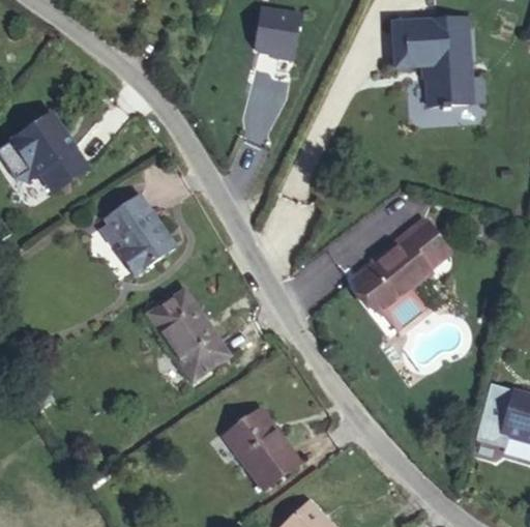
[(297,60),(305,12),(263,5),(255,53),(297,60)]
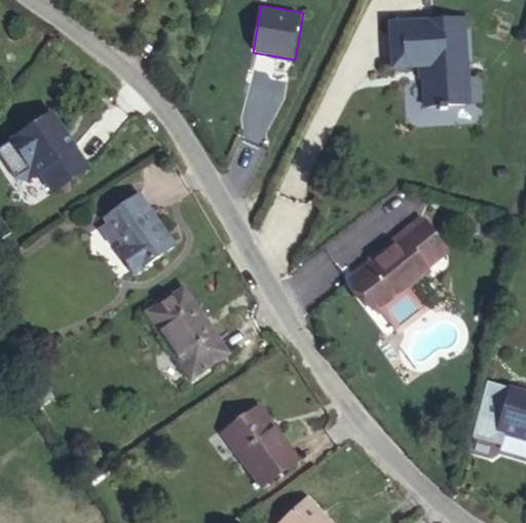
[(424,124),(467,123),(462,37),(388,40),(391,97),(422,95),(424,124)]
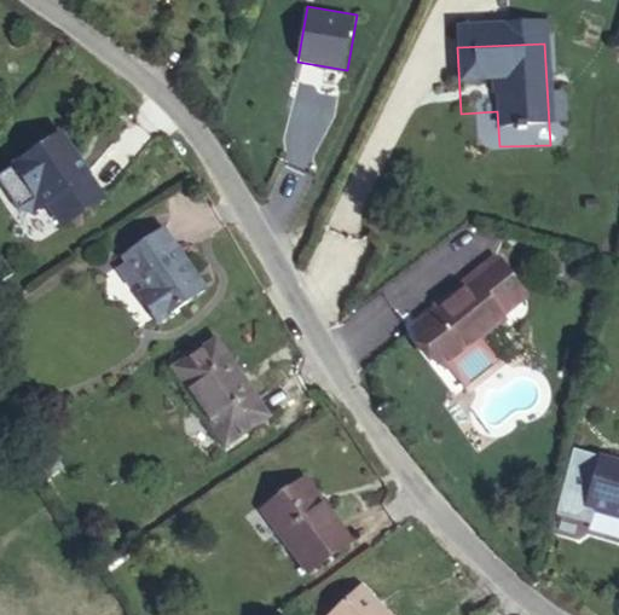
[(104,196),(61,131),(0,172),(0,180),(18,209),(32,212),(47,202),(62,224),(104,196)]
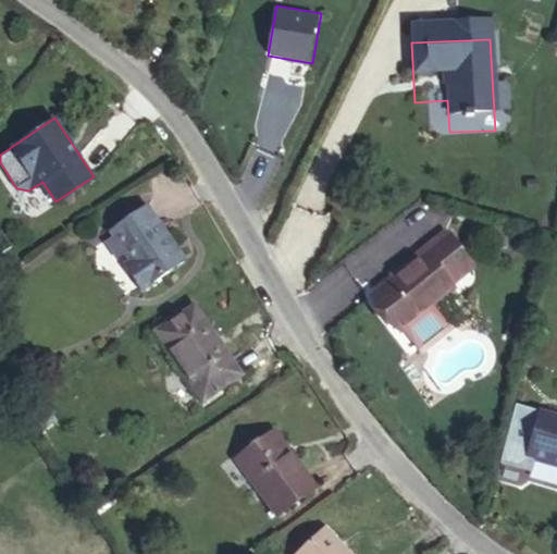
[(183,259),(146,205),(111,229),(132,259),(124,263),(141,287),(183,259)]
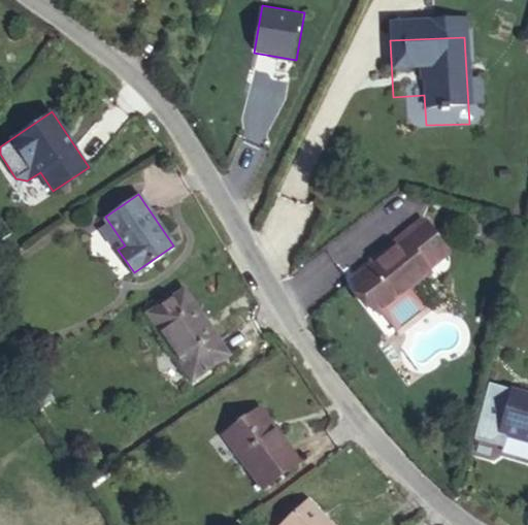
[(374,261),(353,279),(378,310),(429,270),(427,267),(448,251),(421,218),(399,235),(402,238),(374,261)]
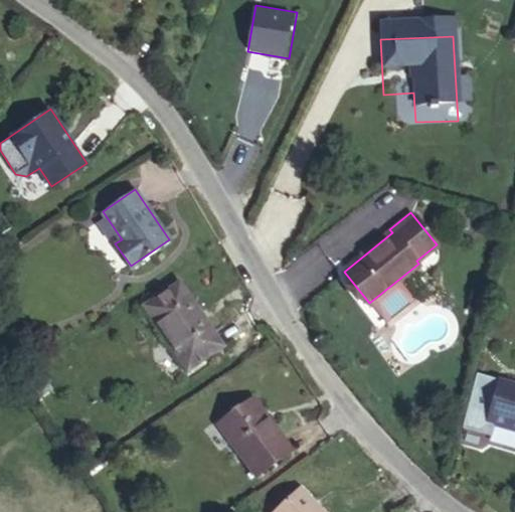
[(389,229),(362,251),(365,254),(392,232),(389,229)]
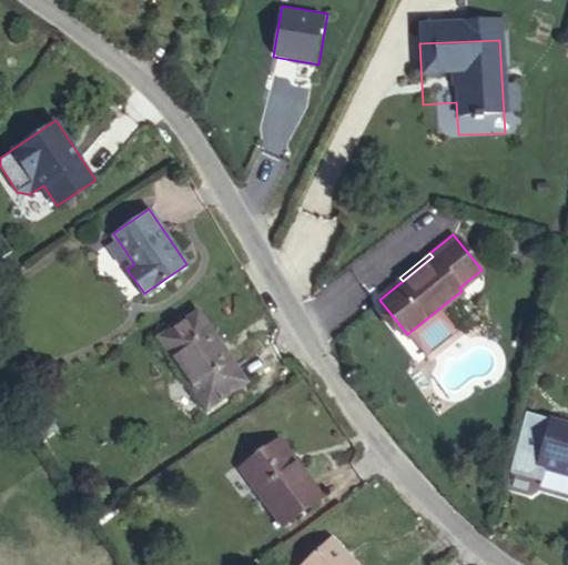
[(161,335),(208,405),(244,380),(198,311),(161,335)]
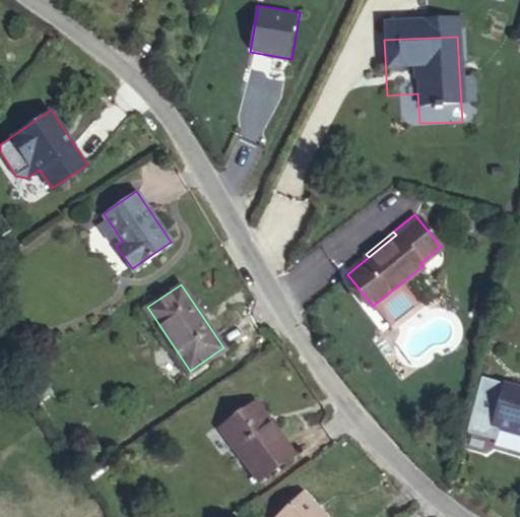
[(495,379),(481,375),(479,381),(493,385),(495,379)]
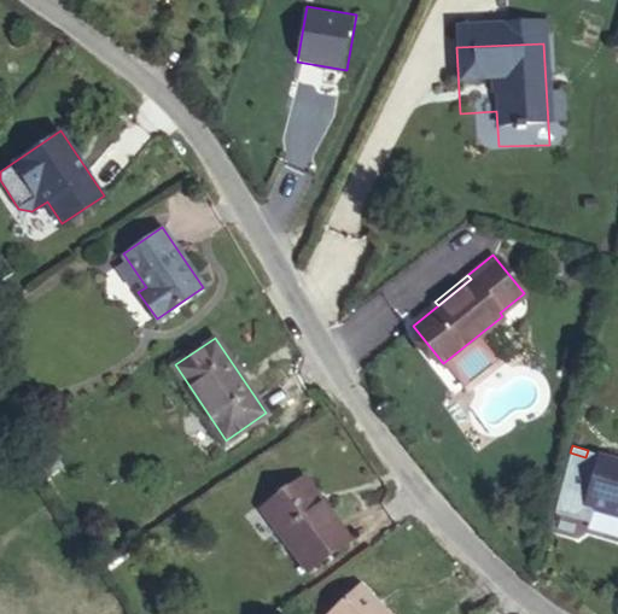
[(586,457),(570,452),(555,510),(573,515),(593,506),(617,513),(617,458),(588,450),(586,457)]
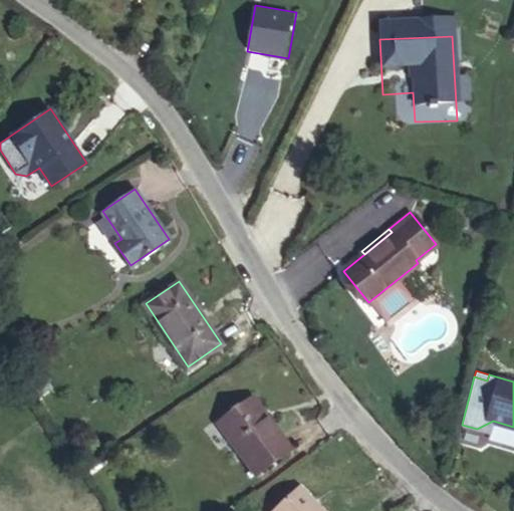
[(253,396),(251,398),(265,417),(267,415),(253,396)]
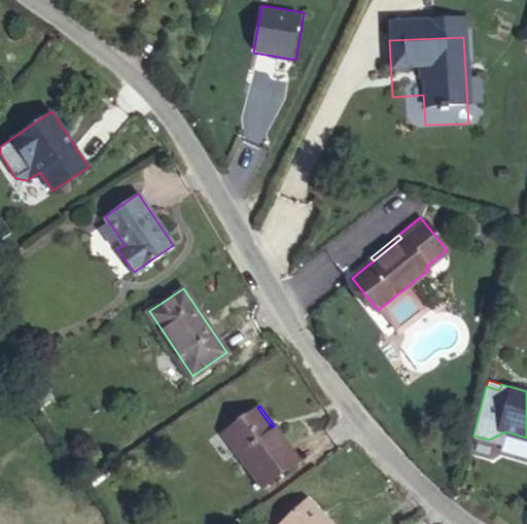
[(272,427),(257,408),(223,432),(262,486),(299,459),(274,425),(272,427)]
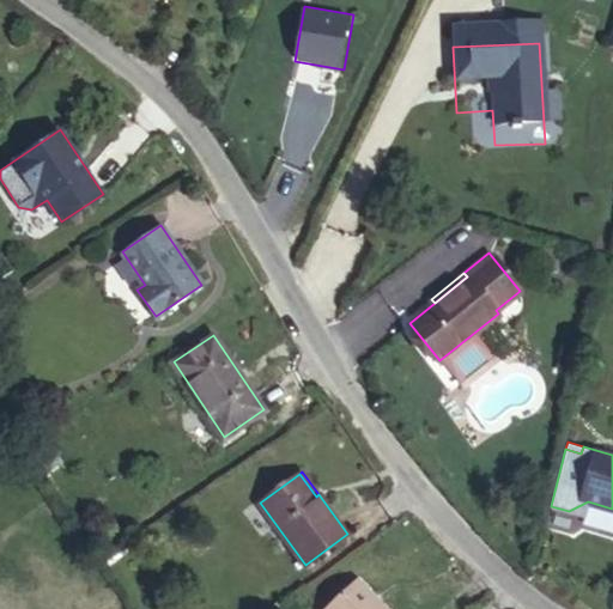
[(387,608),(357,577),(321,608),(387,608)]
